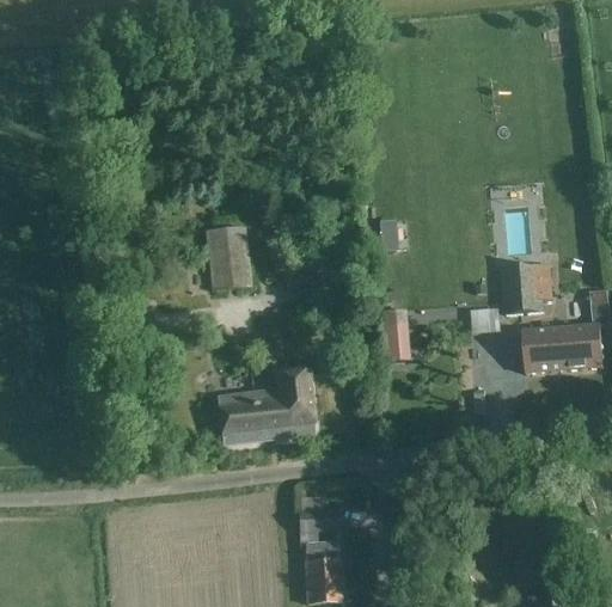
[(250,265),(245,225),(204,230),(209,271),(250,265)]
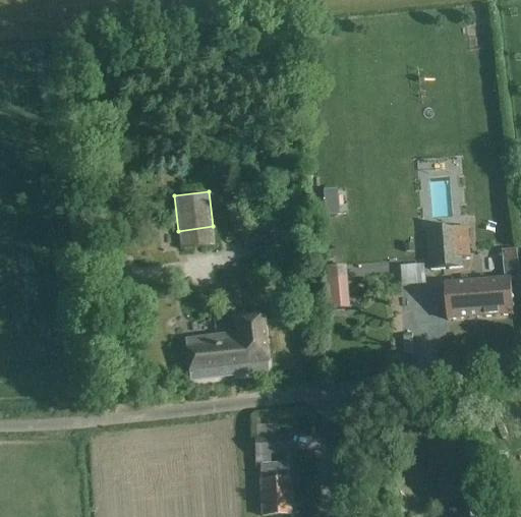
[(457,266),(456,263),(463,263),(462,253),(470,253),(468,225),(426,228),(429,268),(457,266)]
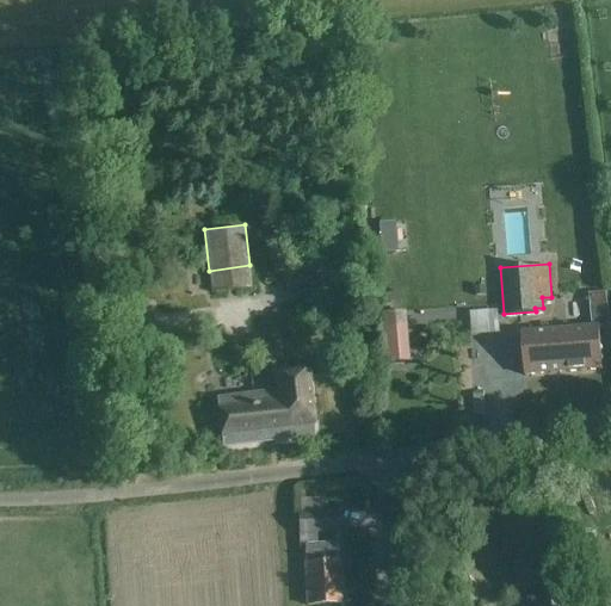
[(608,288),(588,290),(592,323),(598,323),(599,326),(610,325),(608,288)]
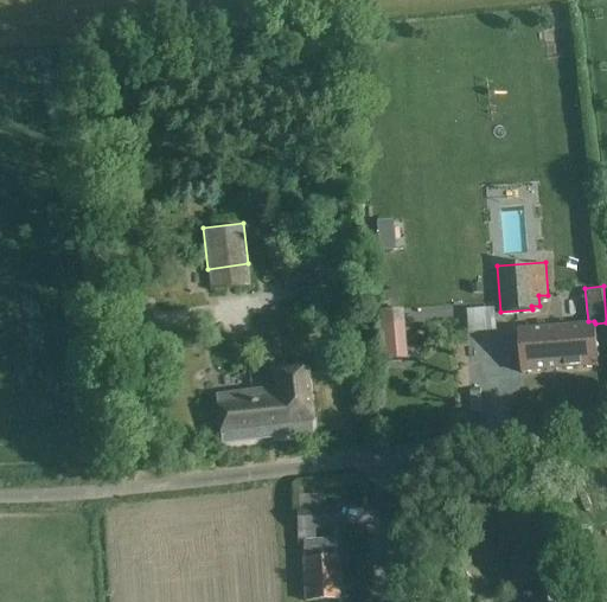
[(398,287),(382,288),(383,298),(400,296),(398,287)]
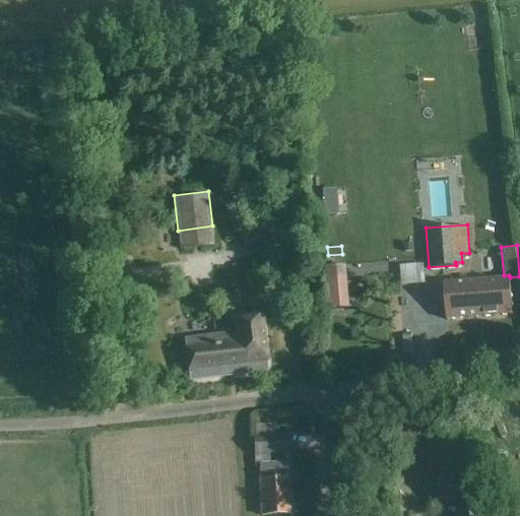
[(426,260),(401,261),(402,282),(427,281),(426,260)]
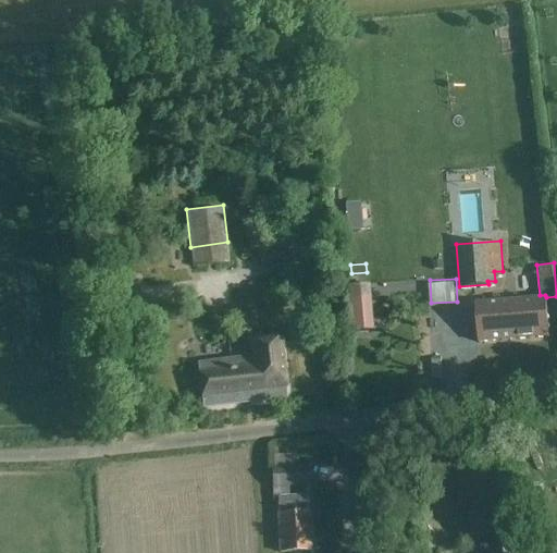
[(546,297),(545,295),(540,295),(475,300),(479,340),(549,333),(546,297)]
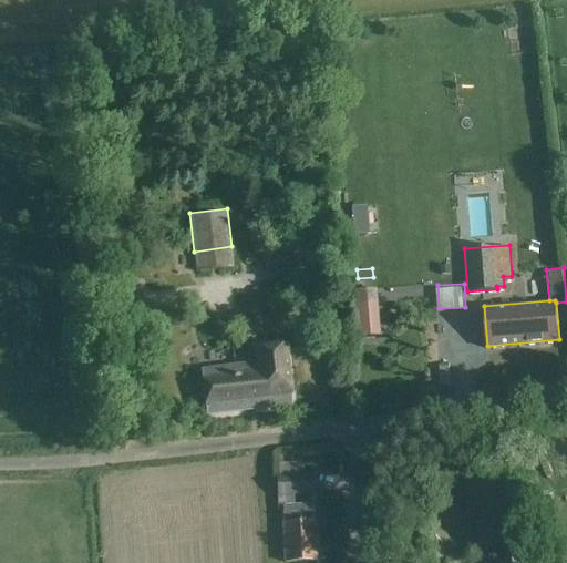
[(358,317),(359,333),(379,331),(378,315),(358,317)]
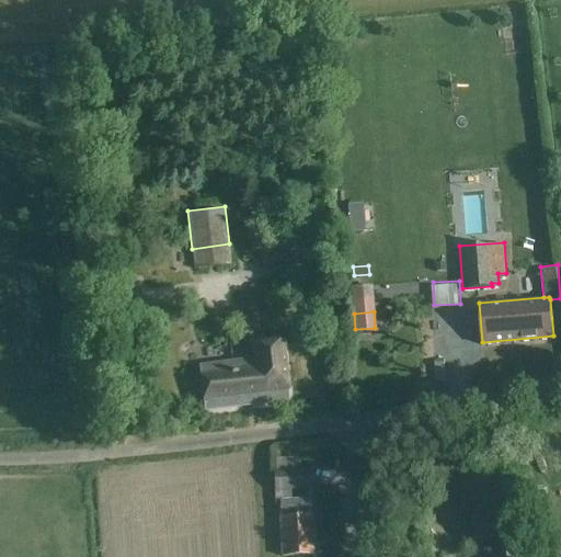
[(288,397),(282,343),(250,347),(251,357),(198,363),(204,407),(288,397)]
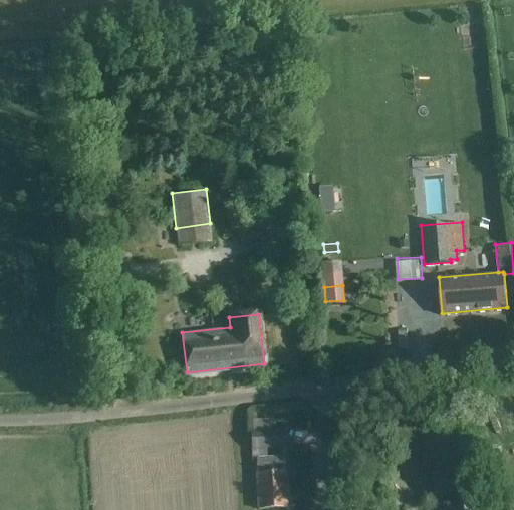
[(282,428),(273,428),(272,417),(252,418),(252,429),(251,429),(251,446),(283,445),(282,428)]
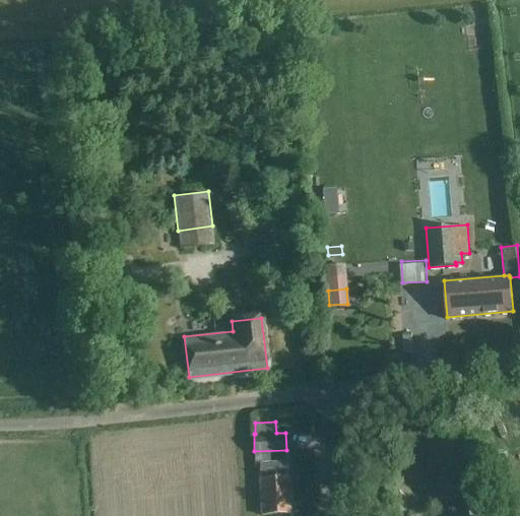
[(287,460),(257,461),(259,513),(269,512),(289,511),(287,460)]
